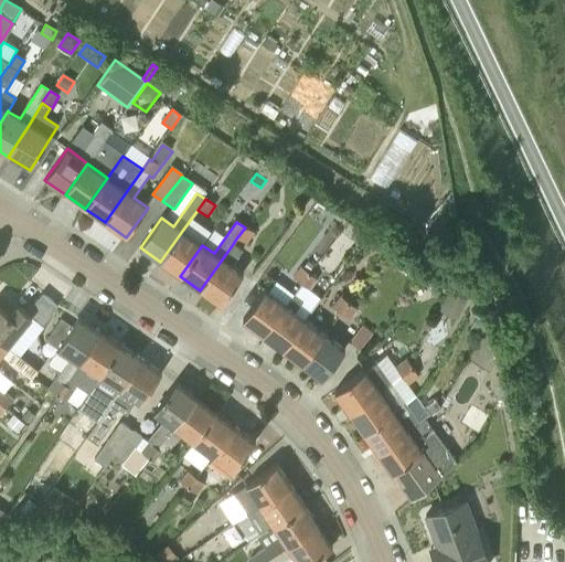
[(255,235),(245,228),(236,239),(247,246),(255,235)]
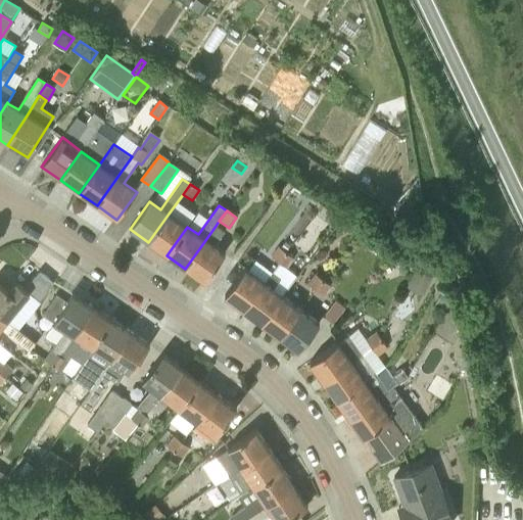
[(331,211),(324,221),(334,228),(341,219),(331,211)]
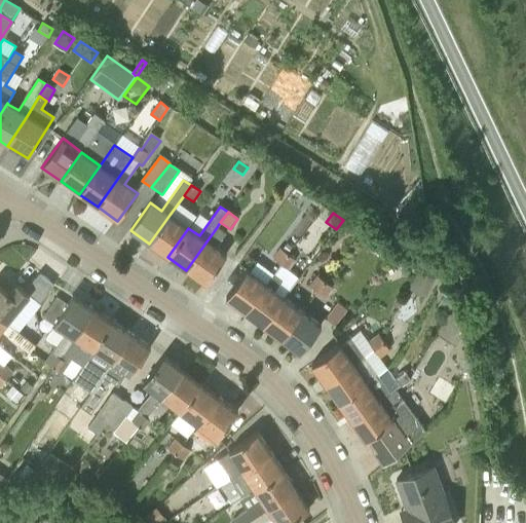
[(149,244),(167,257),(188,228),(170,215),(149,244)]
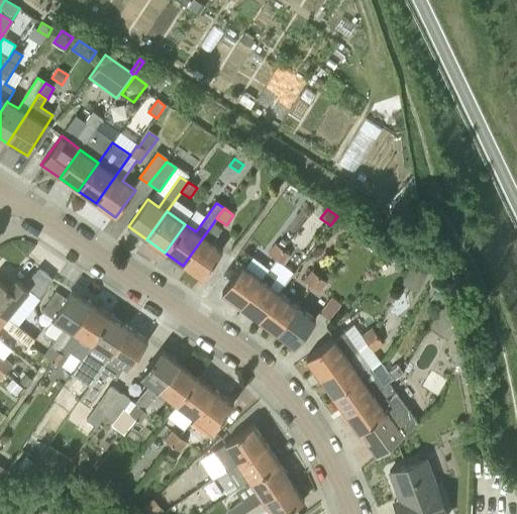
[(213,243),(222,230),(213,223),(183,266),(202,280),(223,250),(213,243)]
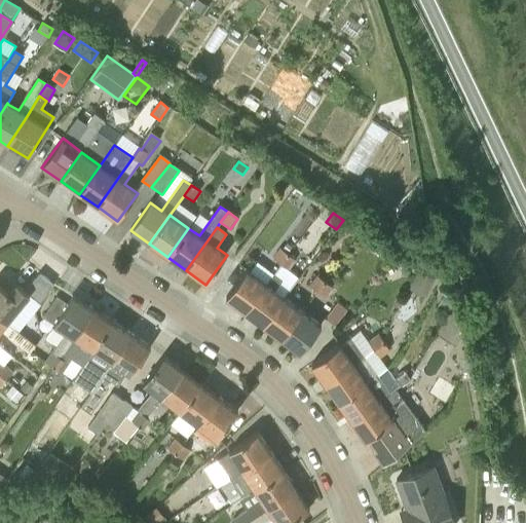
[(276,262),(282,265),(289,256),(285,253),(276,262)]
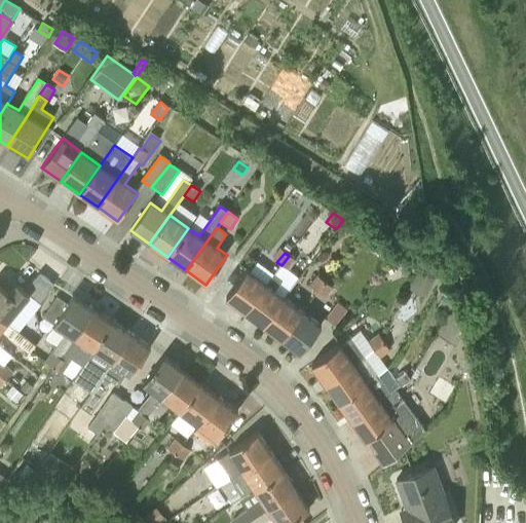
[(245,312),(263,327),(285,298),(284,298),(299,279),(288,270),(295,261),(289,256),(282,265),(266,285),(245,312)]
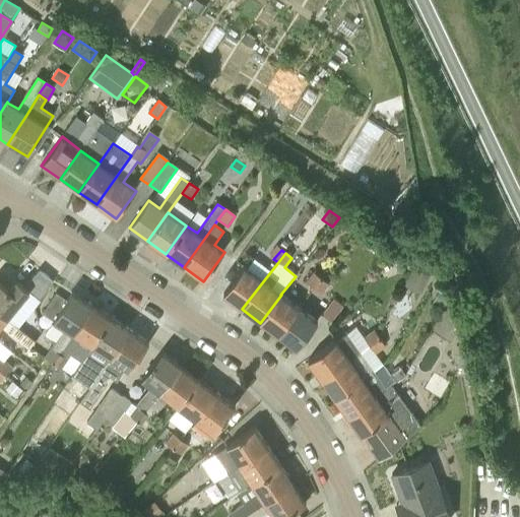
[(223,296),(242,309),(263,281),(245,267),(223,296)]
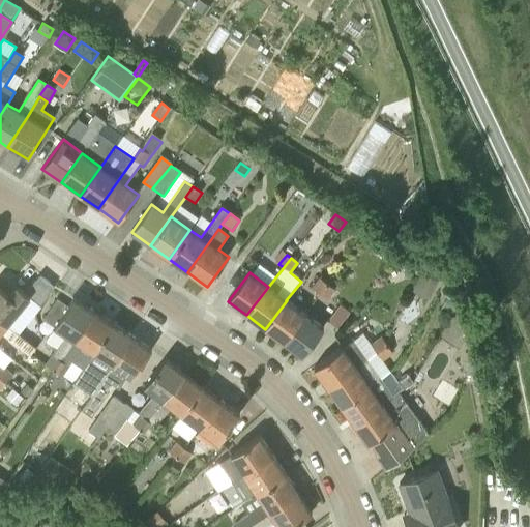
[(412,293),(429,301),(438,283),(420,274),(412,293)]
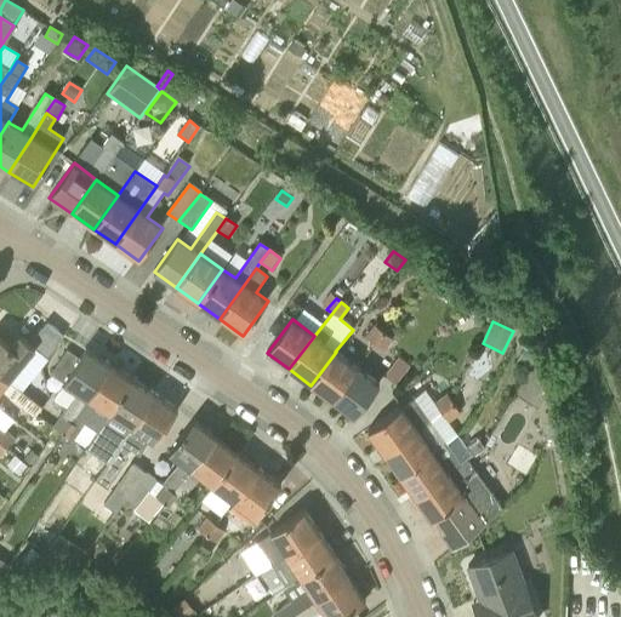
[(0,375),(10,383),(35,352),(45,359),(63,337),(47,324),(29,344),(20,337),(11,348),(0,338),(0,375)]
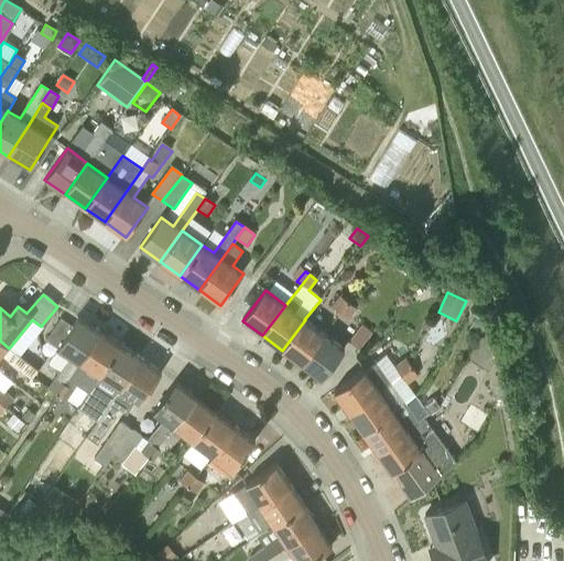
[(332,308),(340,314),(348,304),(339,298),(332,308)]
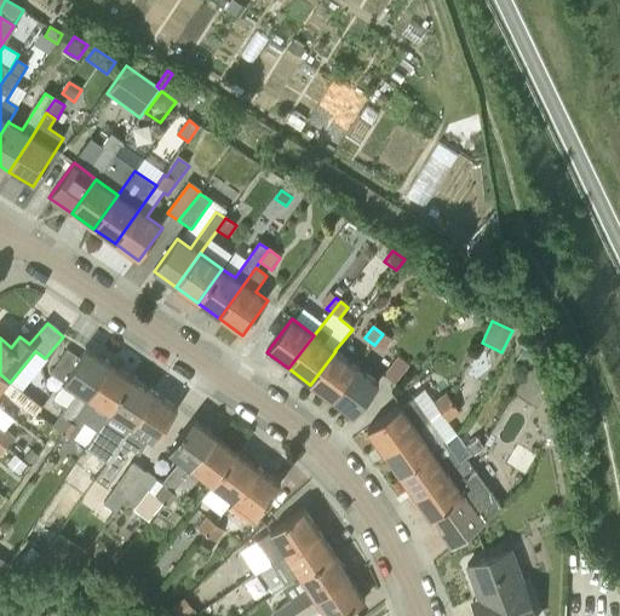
[(383,334),(374,345),(384,352),(392,341),(383,334)]
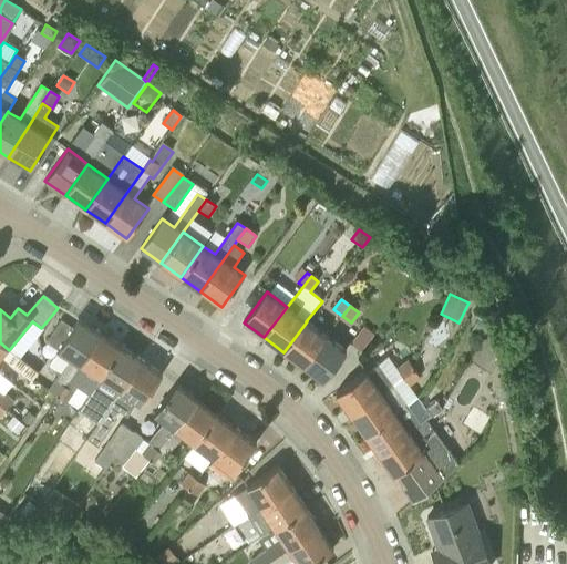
[(482,316),(471,332),(483,340),(493,324),(482,316)]
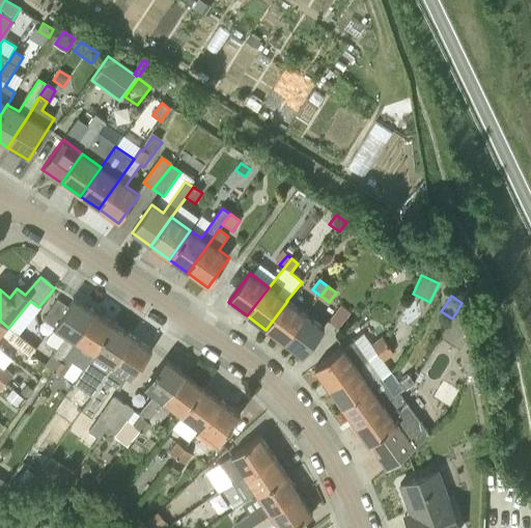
[(46,367),(54,372),(93,312),(74,300),(54,329),(66,337),(46,367)]
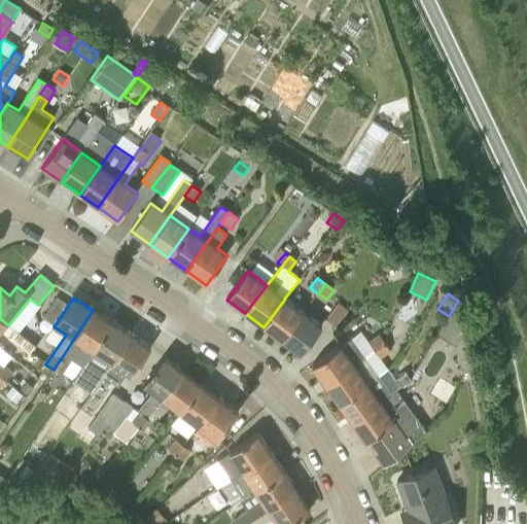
[(264,327),(281,341),(303,312),(285,299),(264,327)]
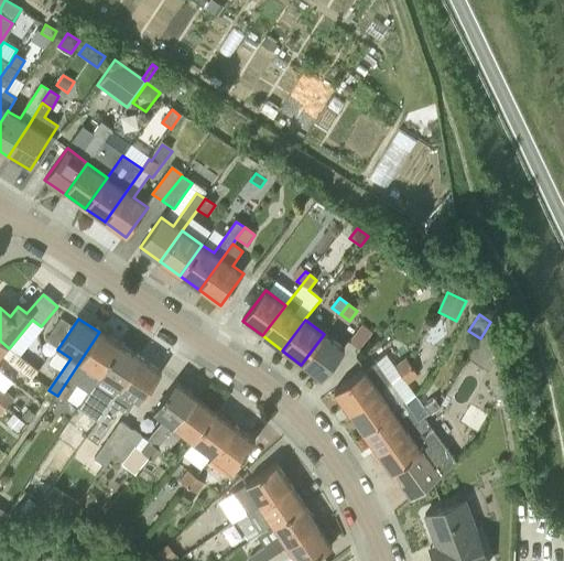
[(359,351),(372,334),(362,326),(349,343),(359,351)]
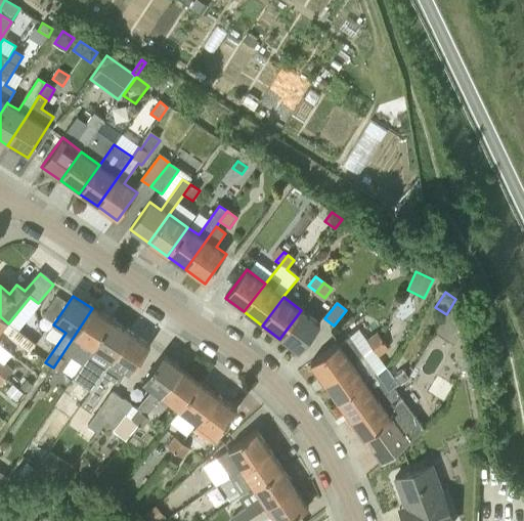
[(82,344),(92,350),(112,321),(92,308),(53,367),(61,374),(82,344)]
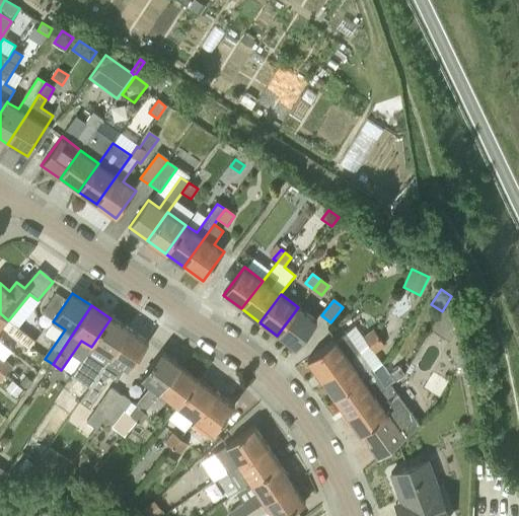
[(298,307),(277,336),(296,350),(317,322),(298,307)]
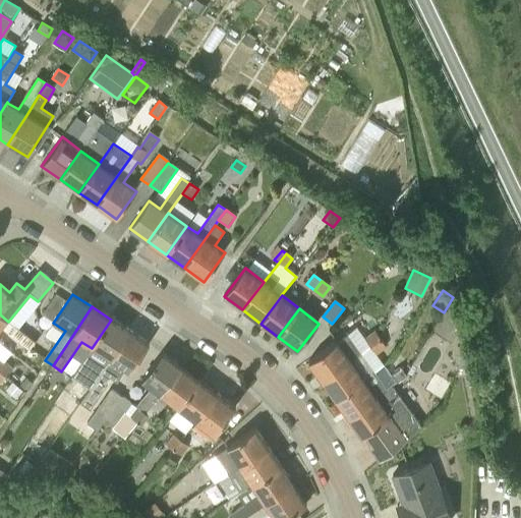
[(36,344),(8,322),(0,314),(0,343),(2,345),(10,336),(30,351),(36,344)]
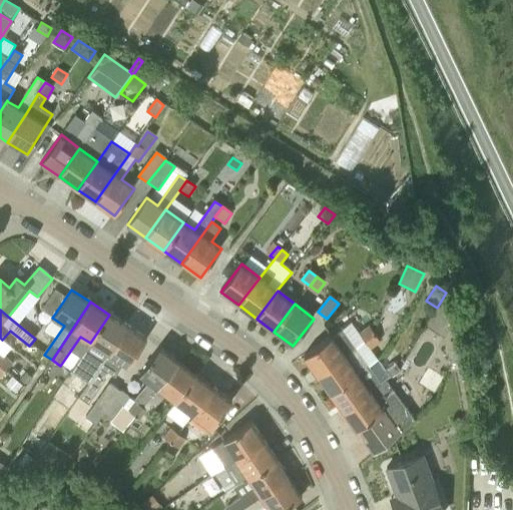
[(99,349),(70,393),(79,399),(100,367),(127,326),(109,315),(90,343),(99,349)]
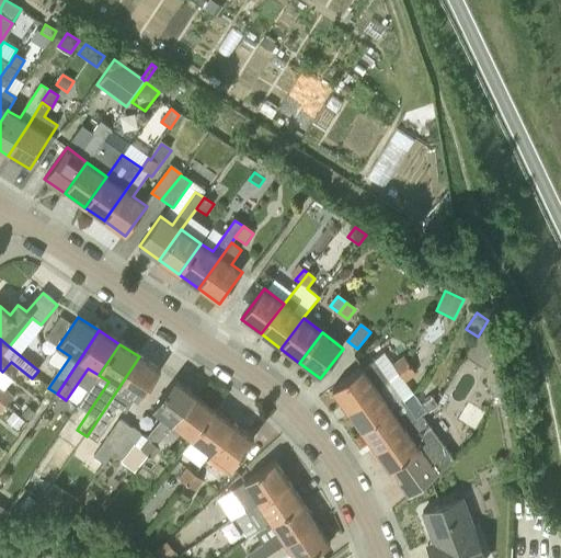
[(126,413),(136,399),(139,402),(160,371),(139,356),(110,401),(87,436),(98,443),(115,418),(113,416),(118,408),(126,413)]
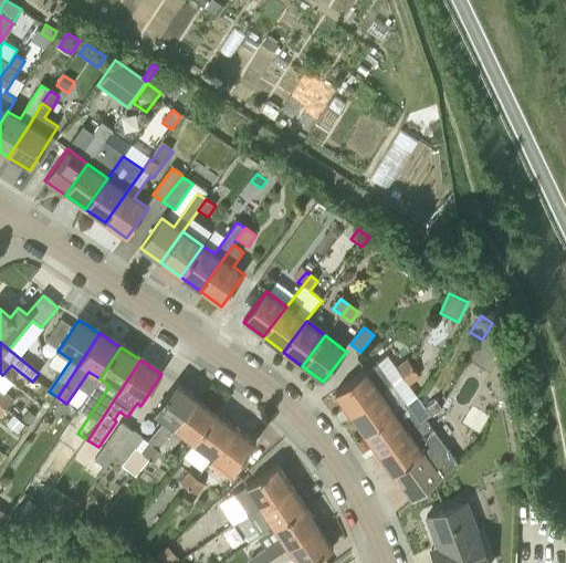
[(397,368),(402,377),(413,369),(408,361),(397,368)]
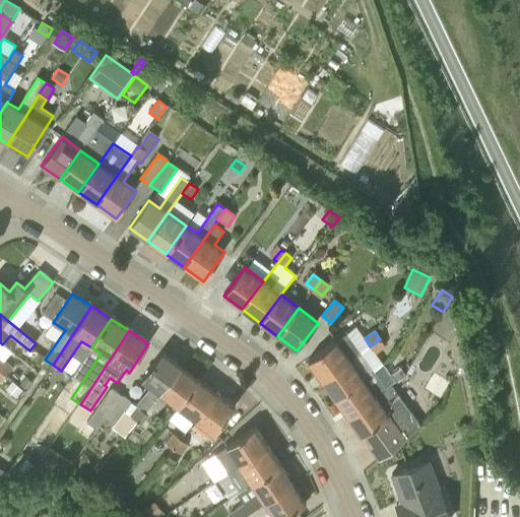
[(308,362),(321,381),(349,362),(361,353),(346,334),(308,362)]
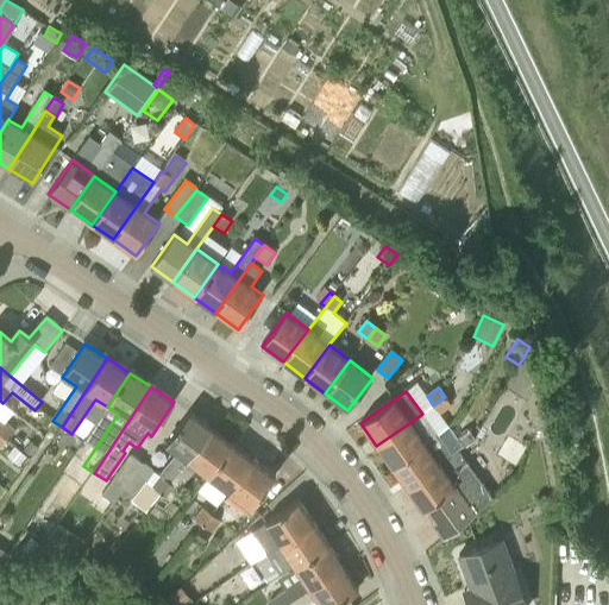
[(445,397),(433,405),(440,415),(452,407),(445,397)]
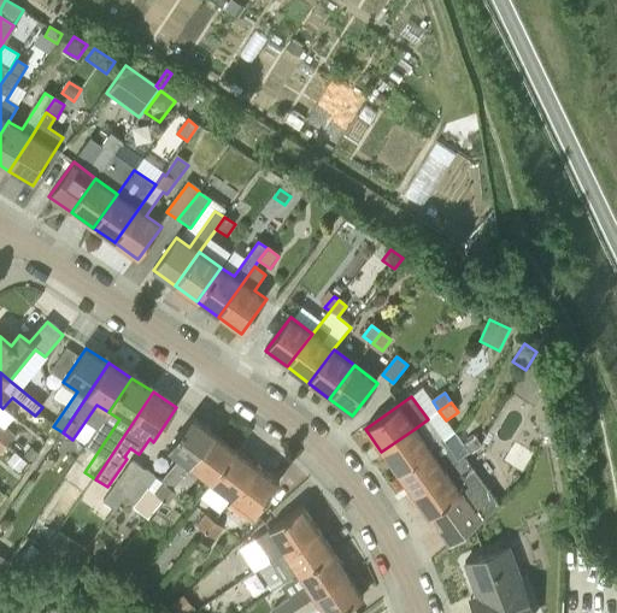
[(559,437),(554,405),(540,440),(559,437)]
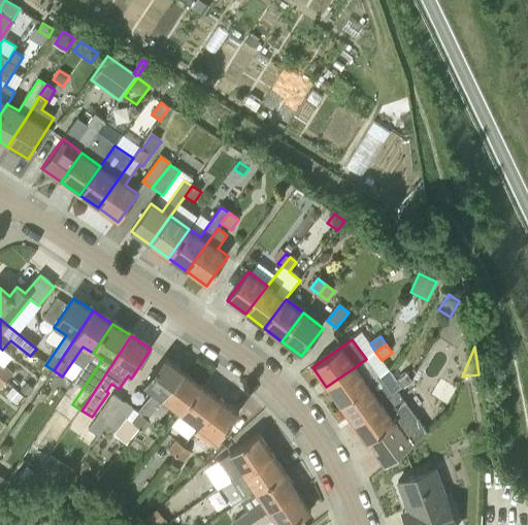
[(131,423),(139,429),(184,372),(165,358),(143,386),(153,394),(131,423)]
